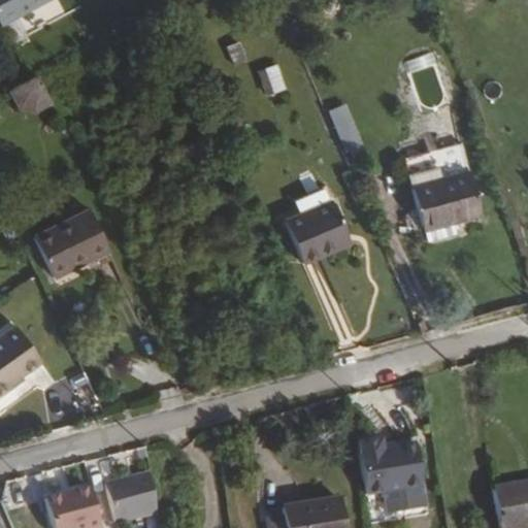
[(0,0),(0,29),(0,30),(51,2),(50,0),(0,0)]
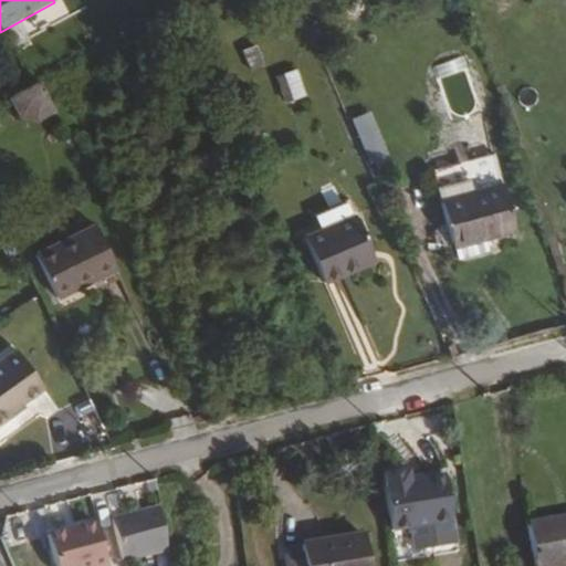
[(292,100),(307,95),(299,67),(283,72),(292,100)]
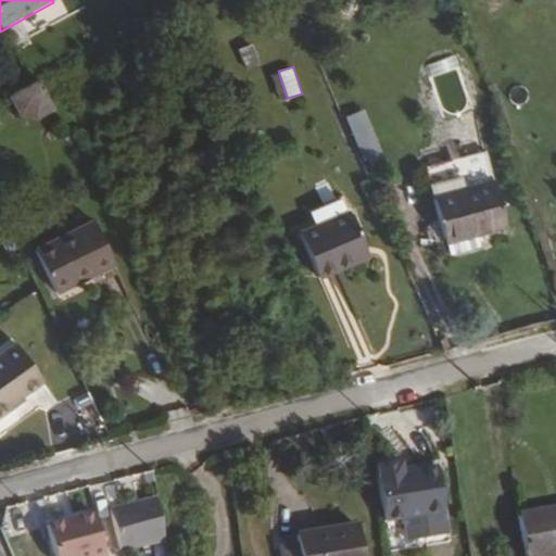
[(39,83),(11,98),(22,118),(33,123),(54,111),(39,83)]
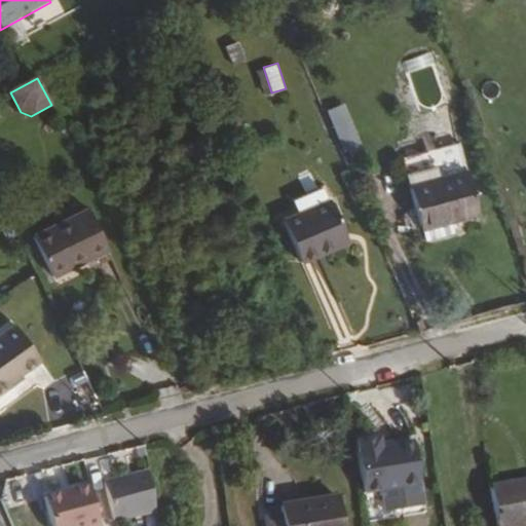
[(345,152),(363,145),(345,102),(328,109),(345,152)]
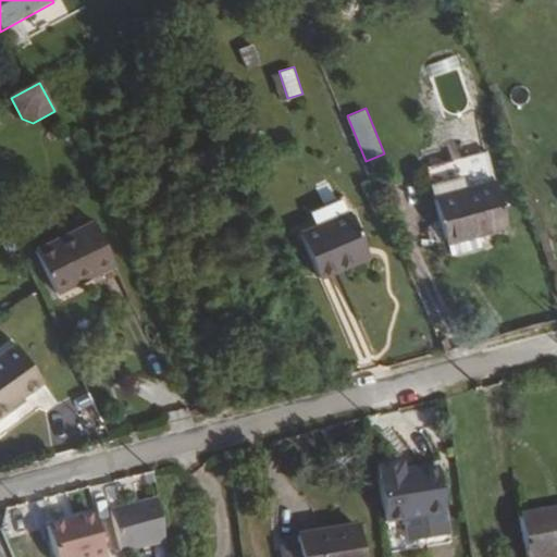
[(506,223),(495,183),(437,199),(448,238),(489,226),(490,229),(506,223)]
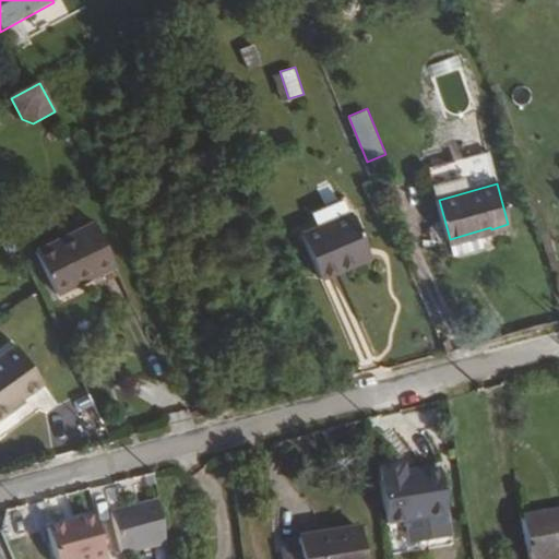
[(371,251),(355,214),(307,236),(326,282),(353,270),(349,262),(371,251)]
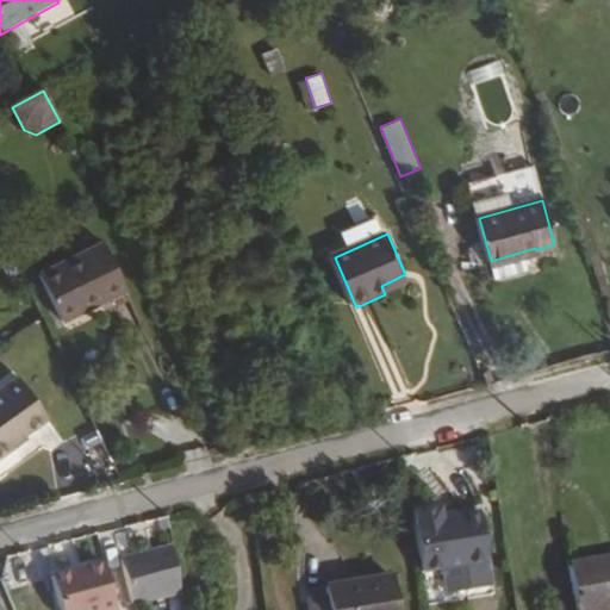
[(126,290),(104,244),(39,275),(63,322),(126,290)]
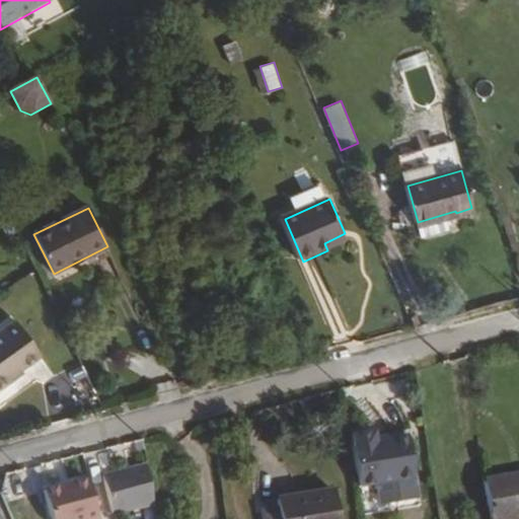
[(327,250),(349,241),(345,233),(324,243),(327,250)]
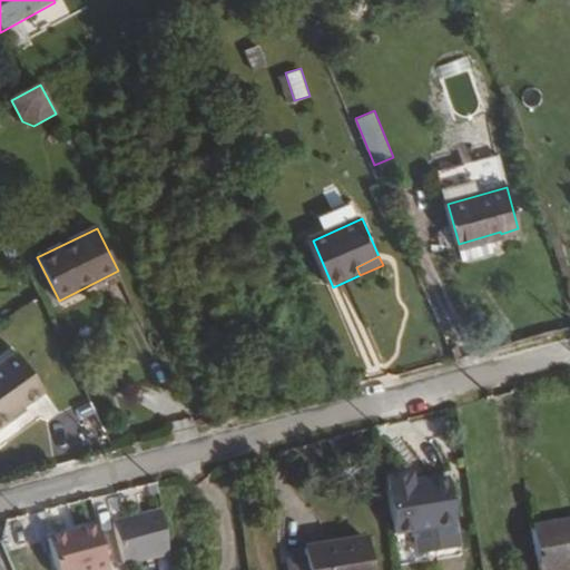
[(20,353),(0,366),(0,430),(19,416),(17,413),(28,404),(48,390),(20,353)]
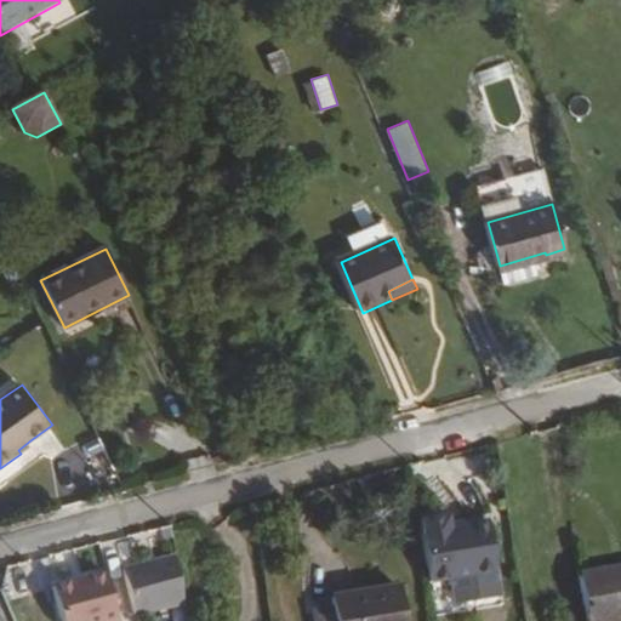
[(30,440),(18,450),(21,454),(33,444),(30,440)]
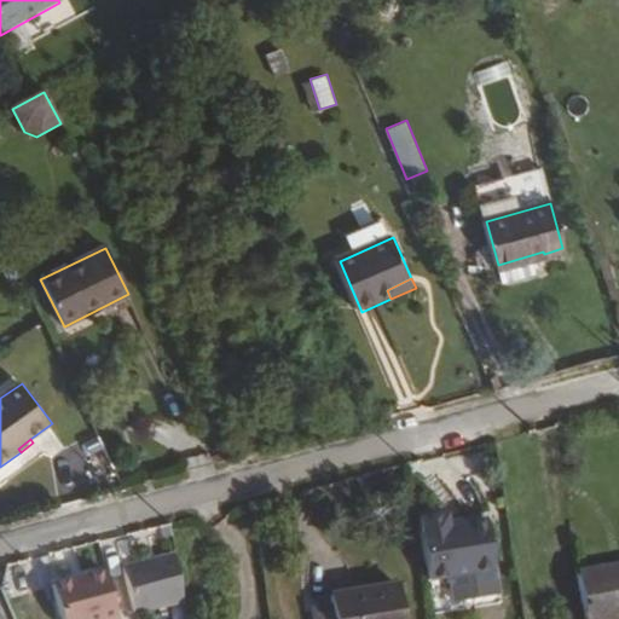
[(444,515),(416,520),(427,582),(449,577),(452,601),(497,593),(485,520),(446,527),(444,515)]
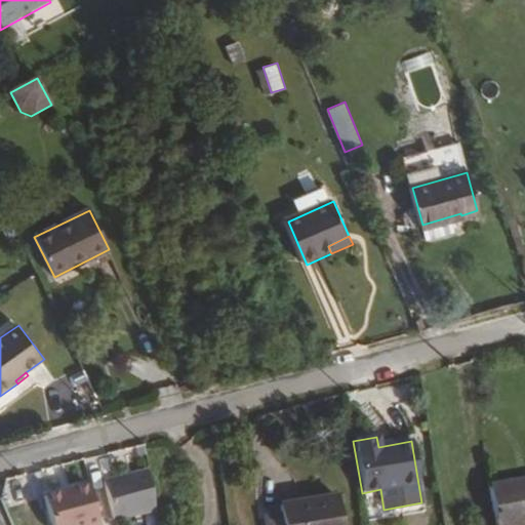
[(108,476),(114,519),(159,512),(152,470),(108,476)]
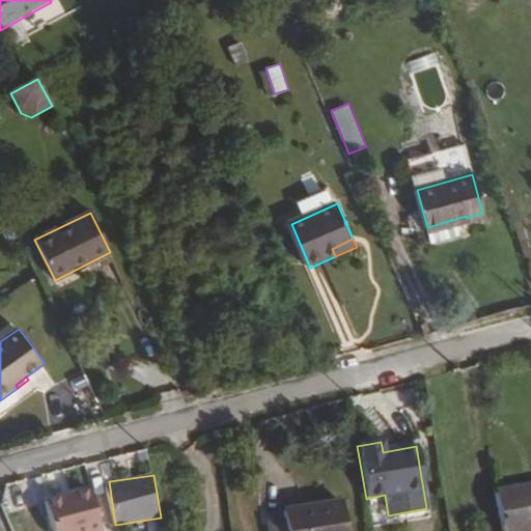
[(515,530),(530,528),(530,481),(494,488),(500,530),(515,530)]
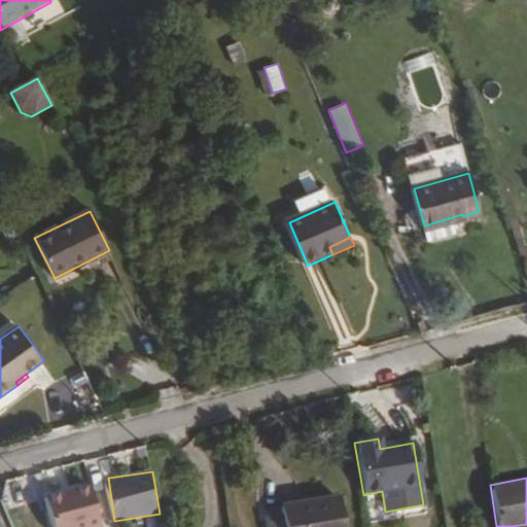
[(345,526),(342,500),(282,508),(283,517),(285,526),(345,526)]
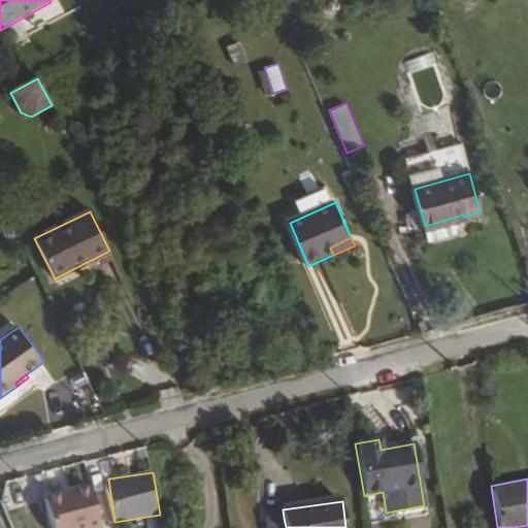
[(99,527),(95,510),(51,522),(52,527),(99,527)]
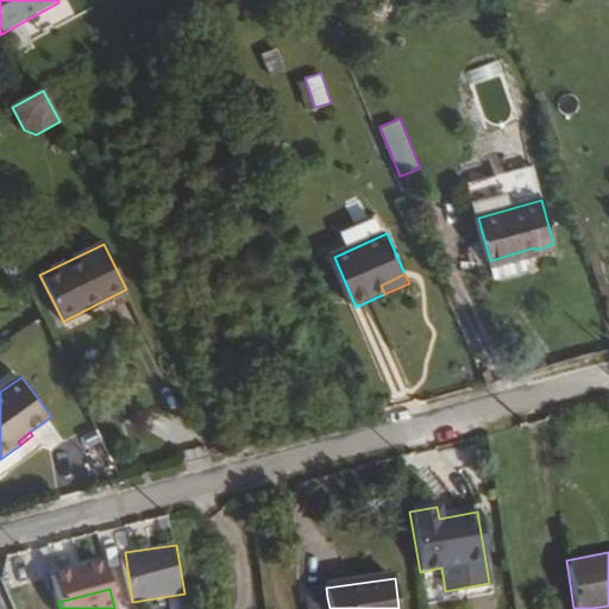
[(318,608),(330,608),(327,597),(316,600),(318,608)]
